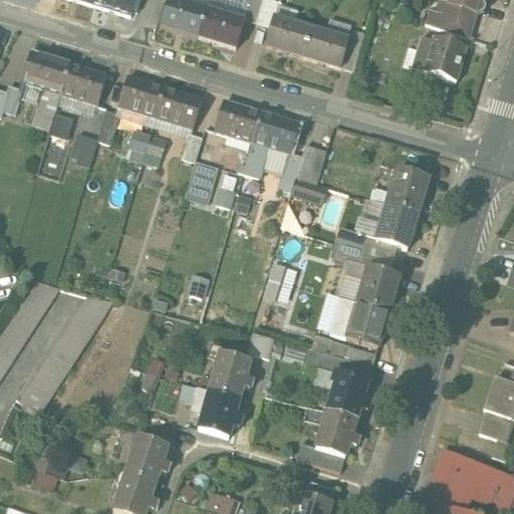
[(96,0),(64,0),(94,9),(96,0)]
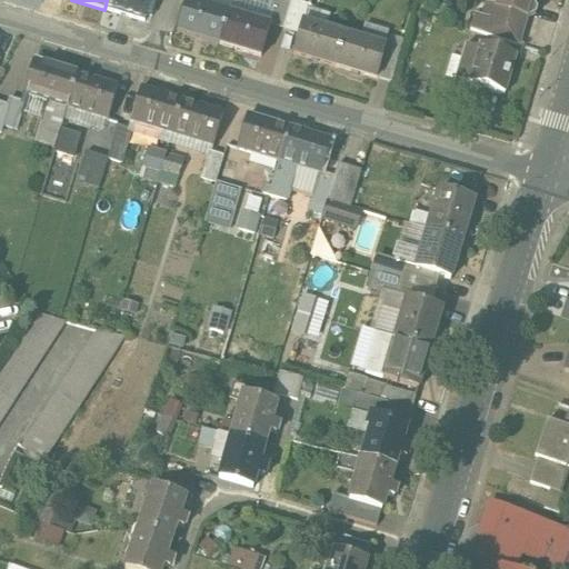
[(107,0),(105,10),(145,22),(150,0),(107,0)]
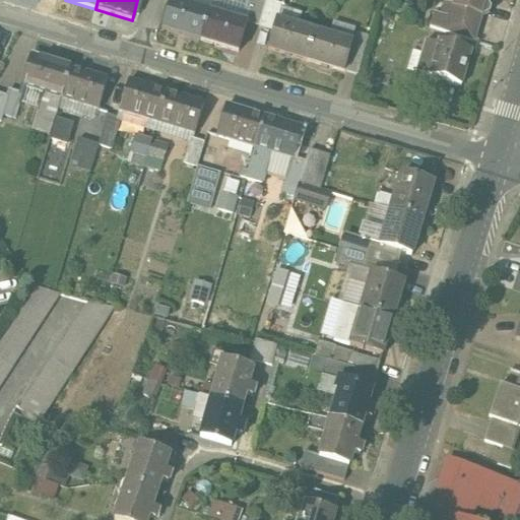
[(269,0),(255,0),(250,20),(263,23),(269,3),(269,0)]
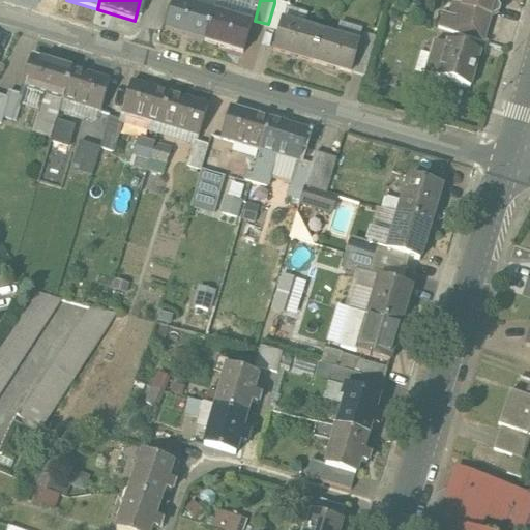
[(464,0),(462,7),(458,6),(457,8),(492,18),(494,19),(498,17),(500,11),(498,6),(495,5),(496,0),(464,0)]
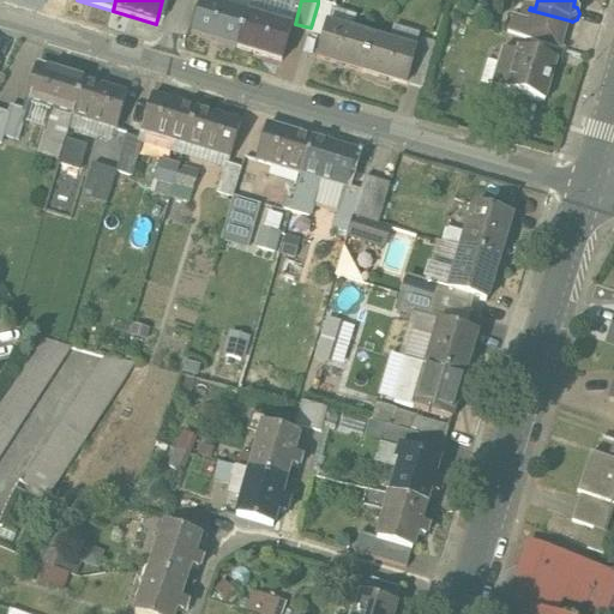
[(248,17),(204,4),(194,36),(239,49),(248,17)]
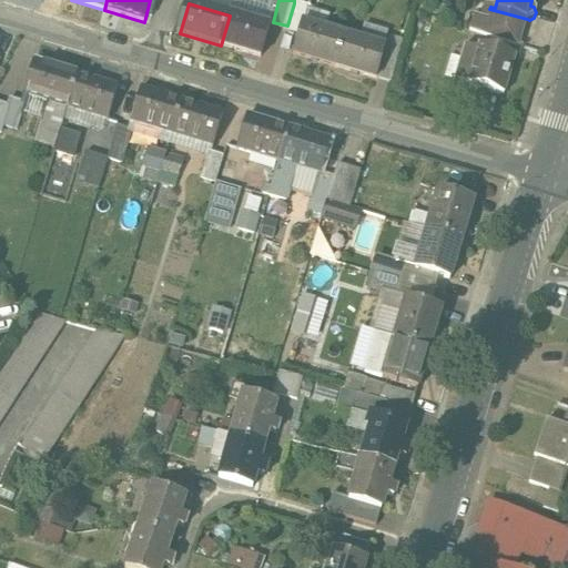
[(310,8),(294,3),(287,26),(286,31),(301,36),(304,24),(310,8)]
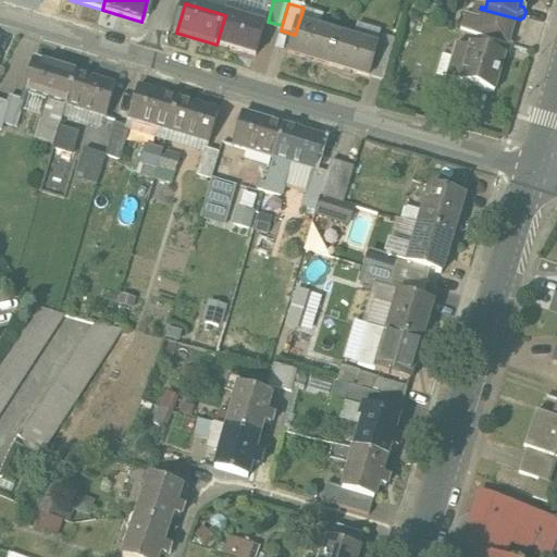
[(517,19),(480,9),(477,22),(512,32),(517,19)]
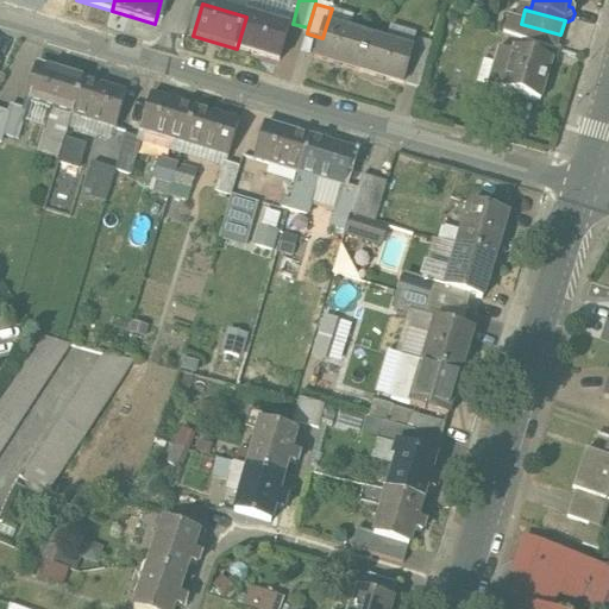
[(289,30),(246,17),(237,49),(280,62),(289,30)]
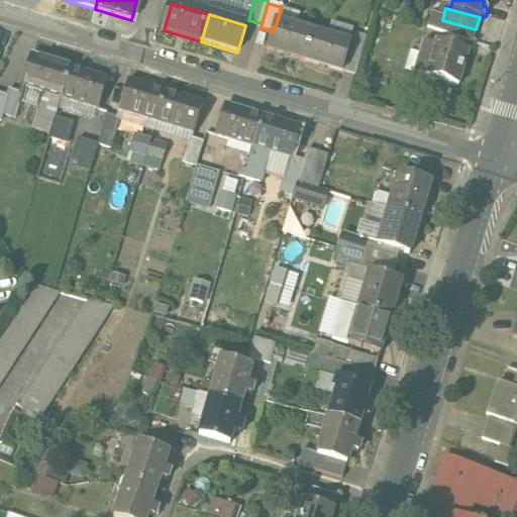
[(314,33),(277,22),(274,32),(269,49),(305,61),(314,33)]
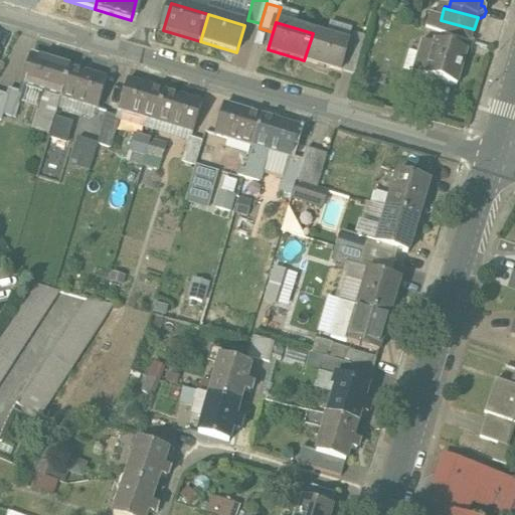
[(348,44),(313,33),(304,60),(341,71),(348,44)]
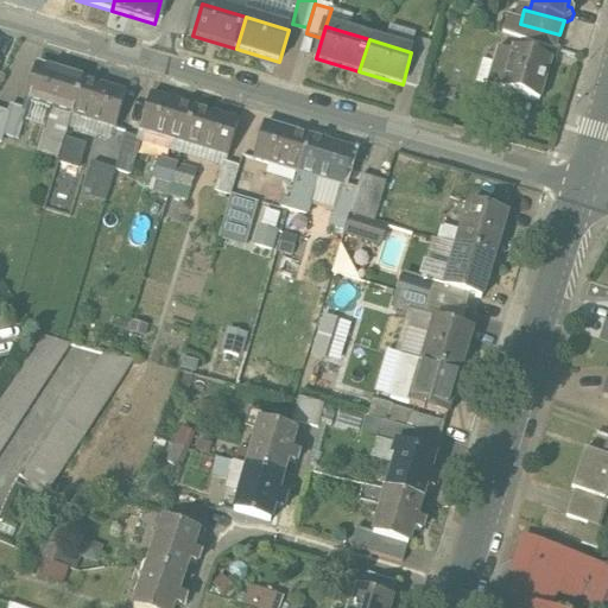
[(411,52),(403,84),(418,89),(431,44),(415,39),(411,52)]
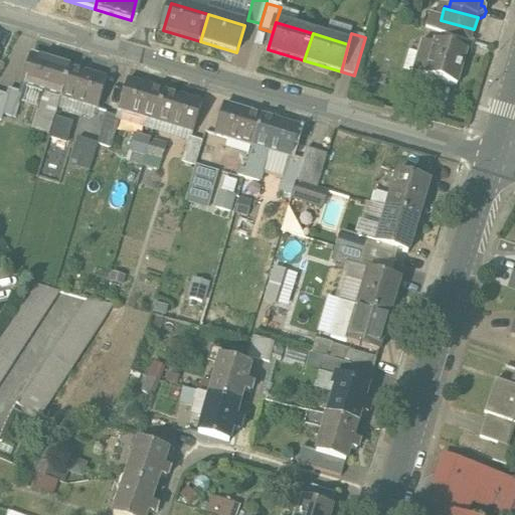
[(466,51),(435,42),(434,45),(421,42),(408,84),(409,89),(412,92),(436,98),(441,81),(456,86),(466,51)]
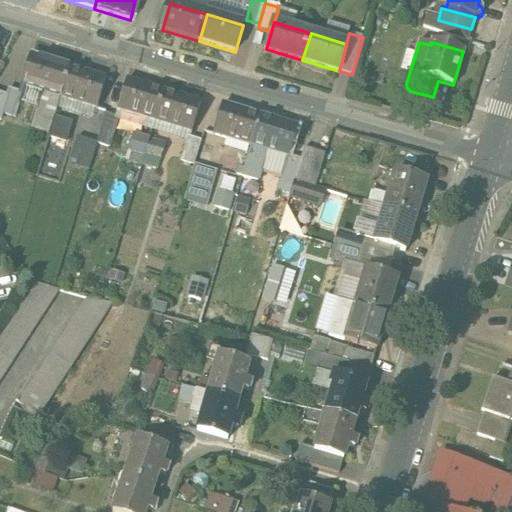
[(70,67),(32,56),(23,85),(43,92),(32,129),(49,135),(55,117),(61,96),(70,67)]
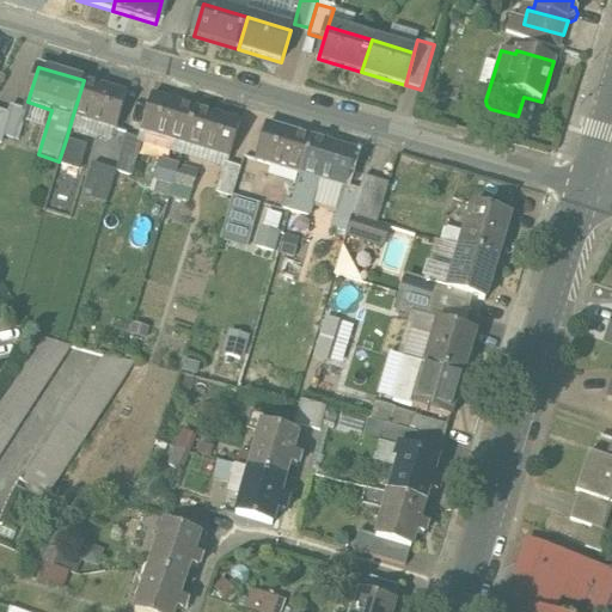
[(127,93),(84,80),(73,115),(117,128),(127,93)]
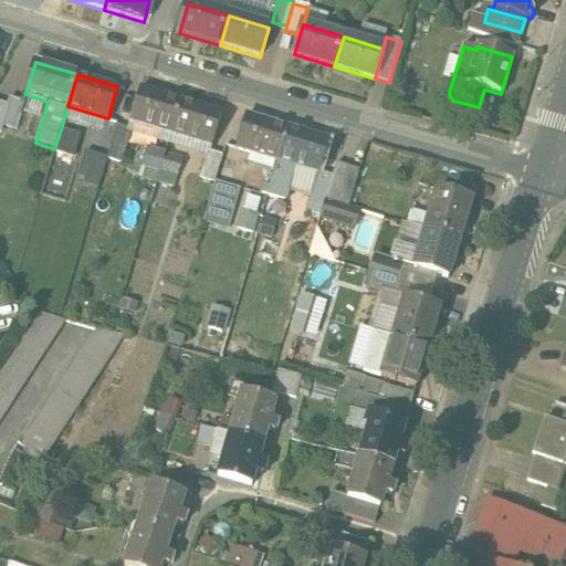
[(181,101),(140,88),(132,119),(173,132),(181,101)]
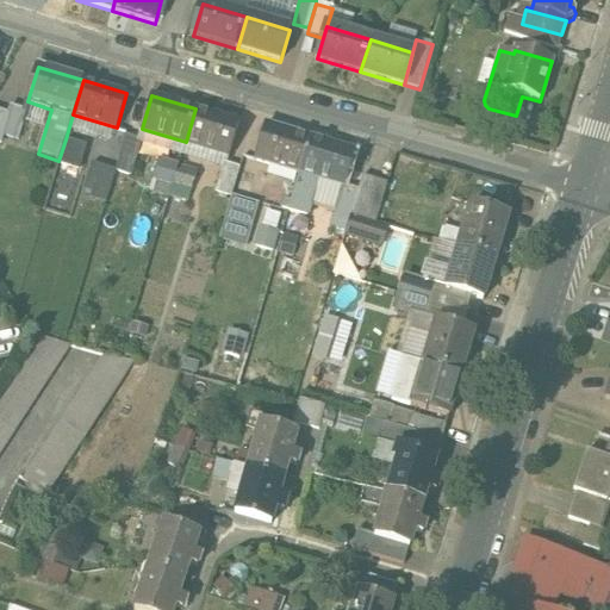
[(25,112),(10,109),(7,116),(0,113),(0,142),(2,136),(20,139),(24,126),(27,113),(25,112)]
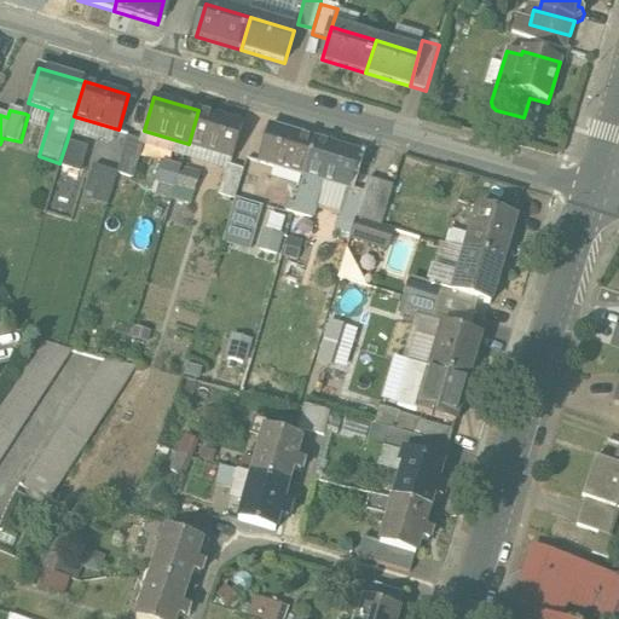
[(241,122),(198,110),(189,144),(231,157),(241,122)]
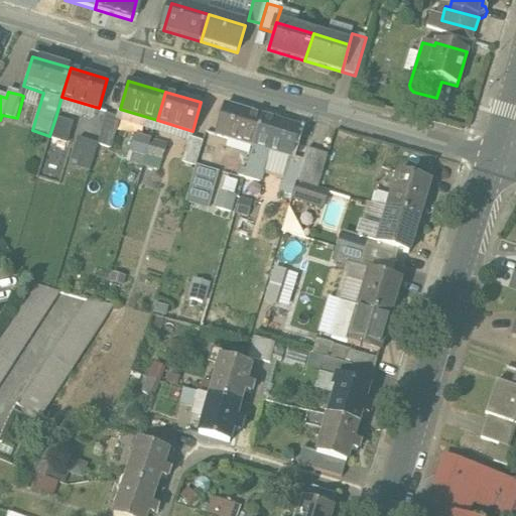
[(263,115),(227,105),(217,135),(254,146),(263,115)]
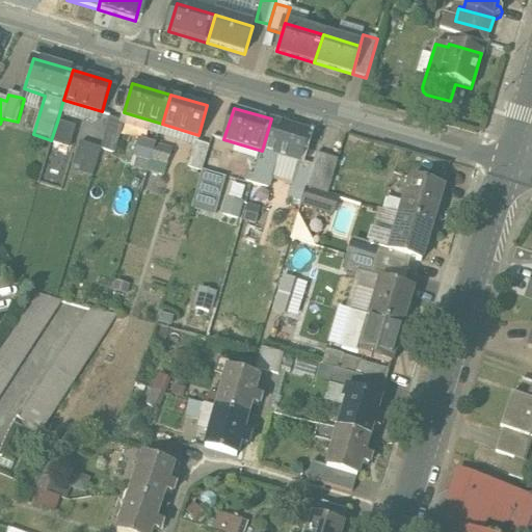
[(124,123),(108,117),(100,147),(99,149),(114,154),(124,123)]
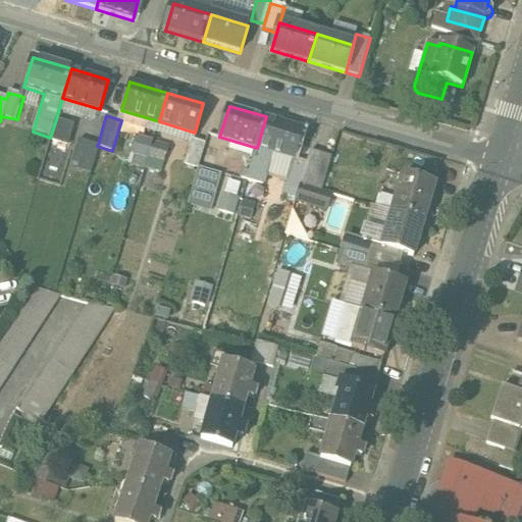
[(303,127),(266,116),(257,148),(252,164),(268,168),(268,167),(280,170),(284,155),(294,158),(294,157),(303,127)]
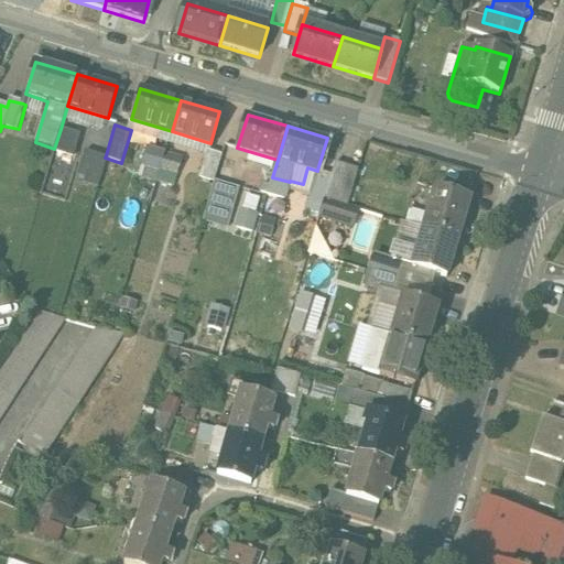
[(79,134),(61,129),(54,149),(40,197),(61,205),(66,188),(56,185),(66,154),(74,156),(79,134)]
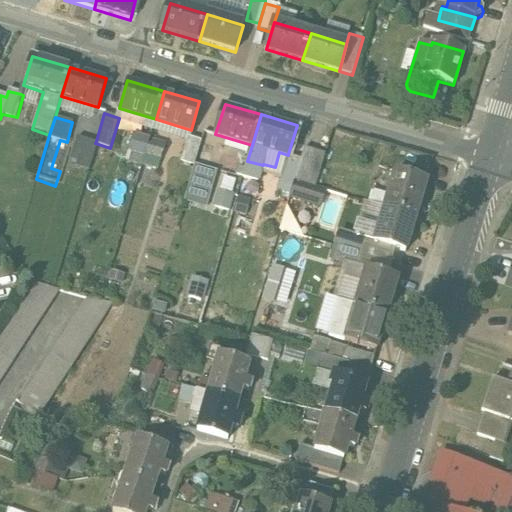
[(143,163),(150,139),(134,134),(126,159),(143,163)]
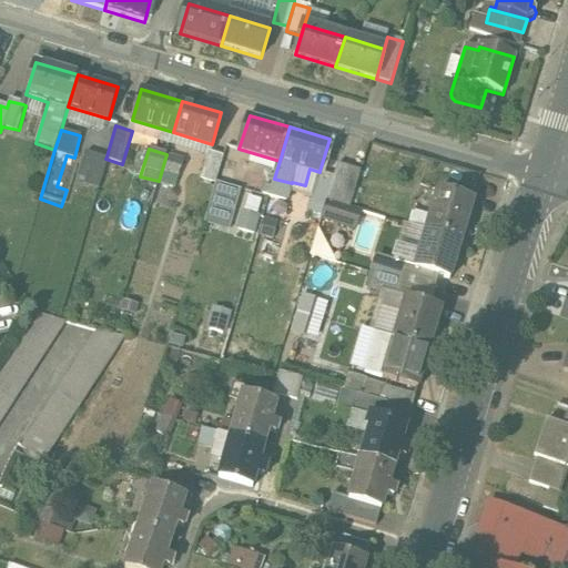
[(105,159),(107,156),(87,152),(81,175),(89,178),(88,183),(98,186),(105,159)]
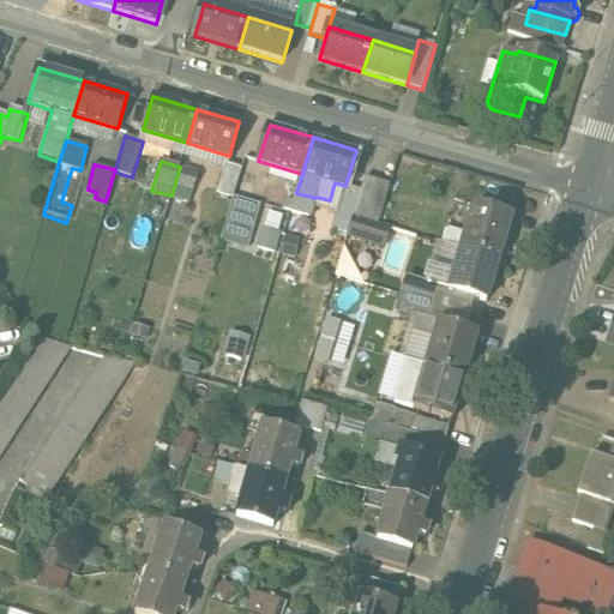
[(199,172),(180,167),(172,196),(190,202),(199,172)]
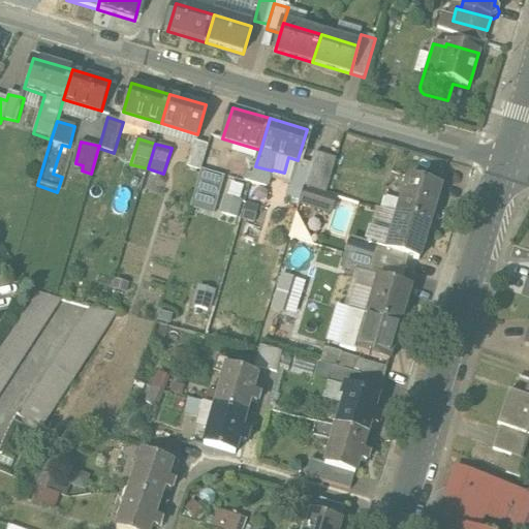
[(207,149),(192,145),(186,168),(199,173),(200,168),(207,149)]
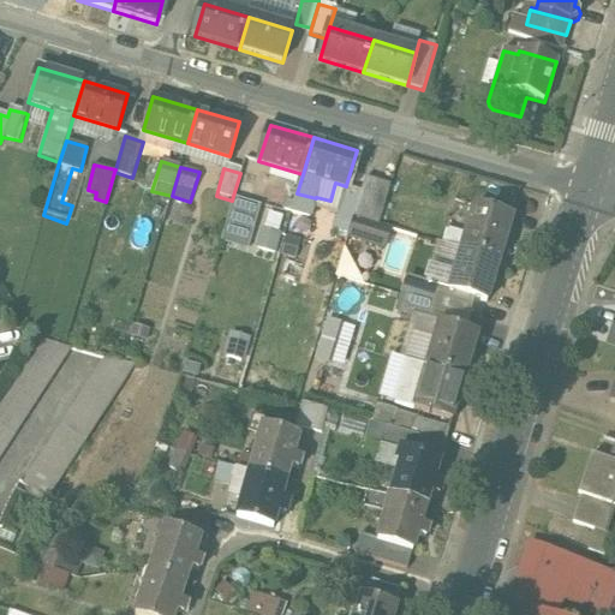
[(388,185),(366,178),(354,218),(377,225),(388,185)]
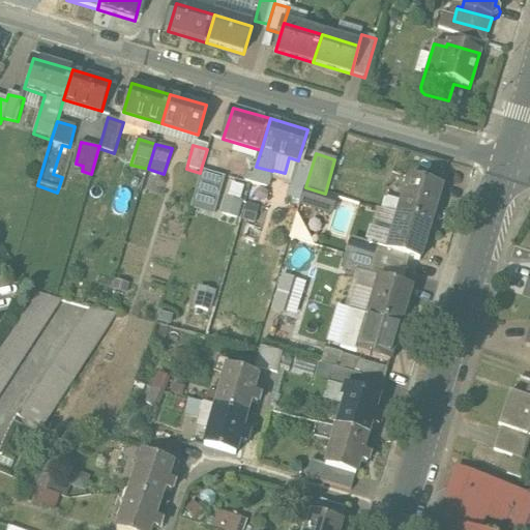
[(298,159),(298,160),(288,195),(300,199),(312,163),(298,159)]
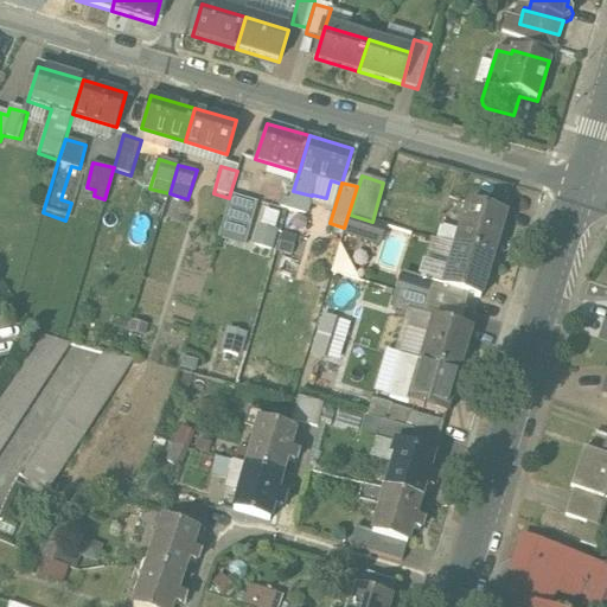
[(306,216),(312,196),(293,191),(288,211),(306,216)]
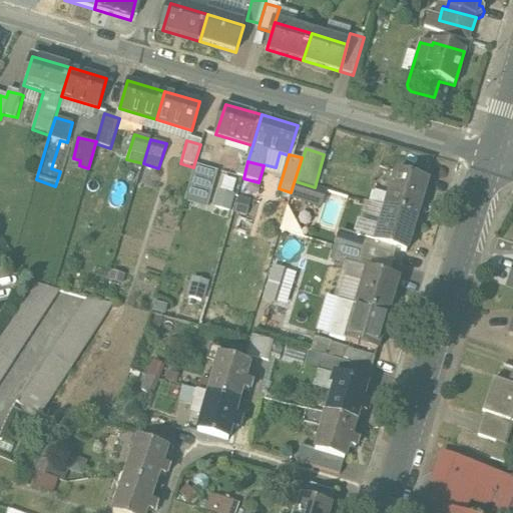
[(216,169),(194,163),(193,167),(185,200),(207,206),(216,169)]
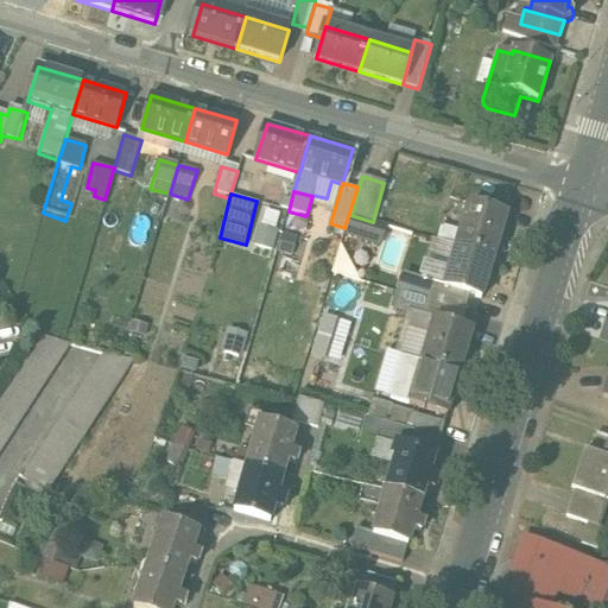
[(506,215),(469,204),(457,245),(494,255),(506,215)]
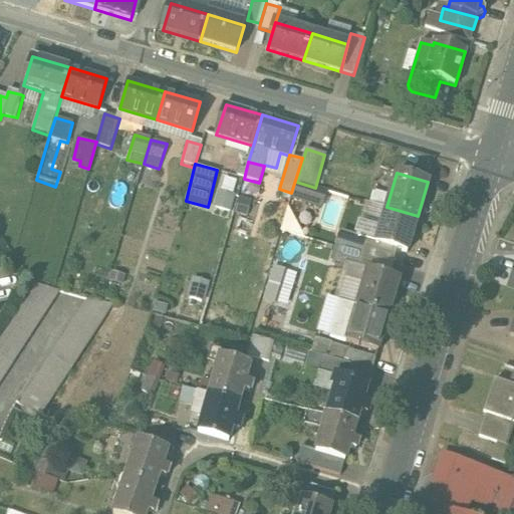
[(315,188),(296,182),(290,201),(309,206),(311,203),(320,205),(325,191),(315,188)]
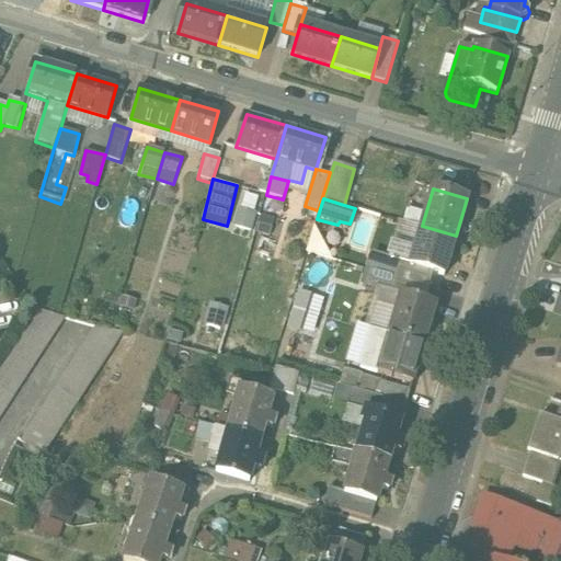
[(456,236),(422,226),(410,265),(443,276),(456,236)]
